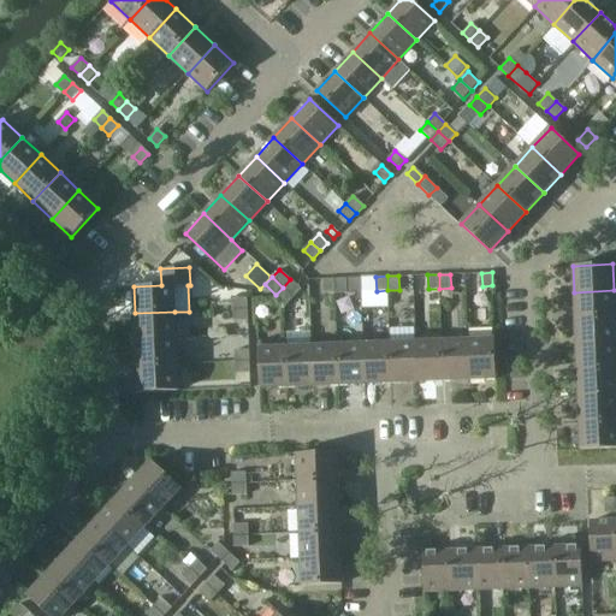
[(357,277),(347,278),(341,278),(342,292),(359,291),(357,277)]
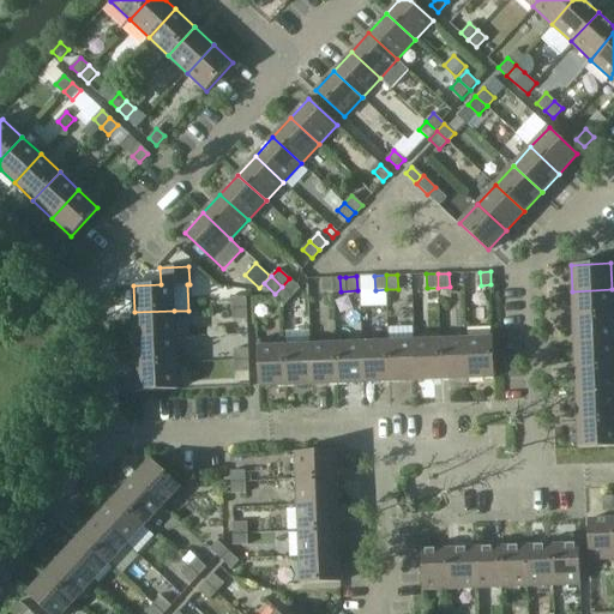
[(341,292),(339,277),(323,277),(324,292),(341,292)]
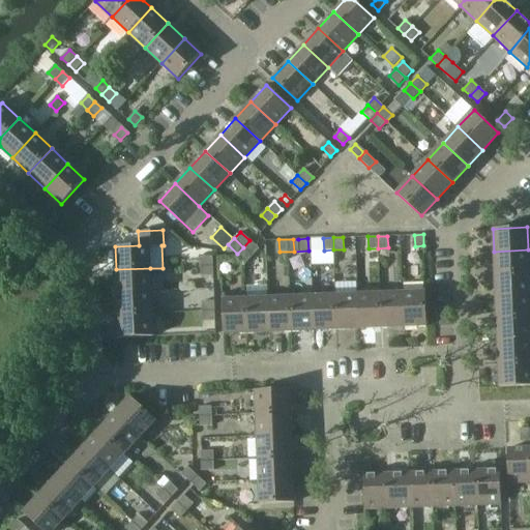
[(259,249),(251,242),(249,240),(243,247),(253,256),(259,249)]
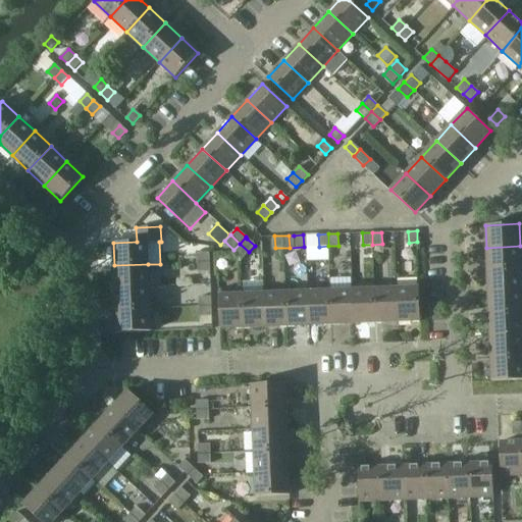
[(240,244),(233,250),(243,258),(249,252),(240,244)]
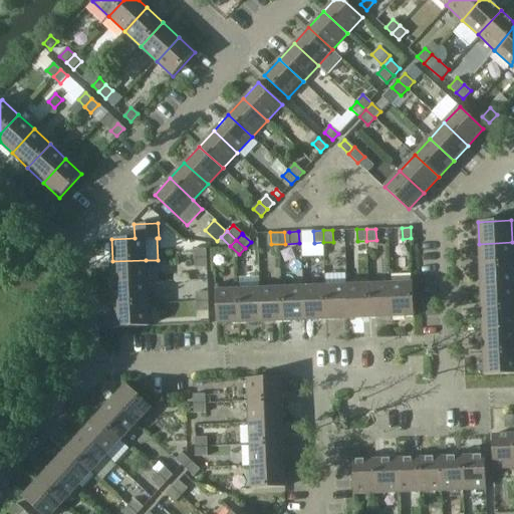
[(512,242),(479,244),(480,265),(513,264),(512,242)]
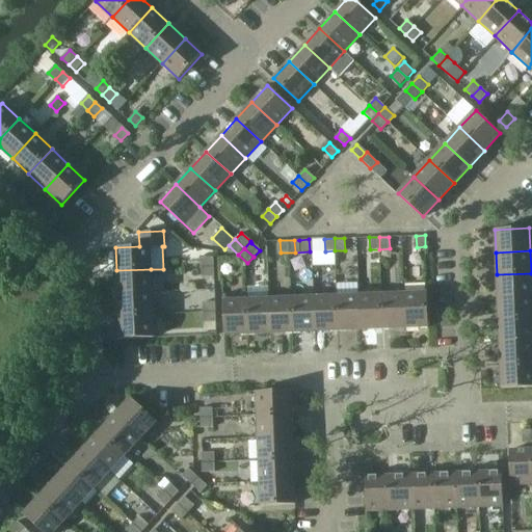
[(202,267),(214,266),(213,257),(201,258),(202,267)]
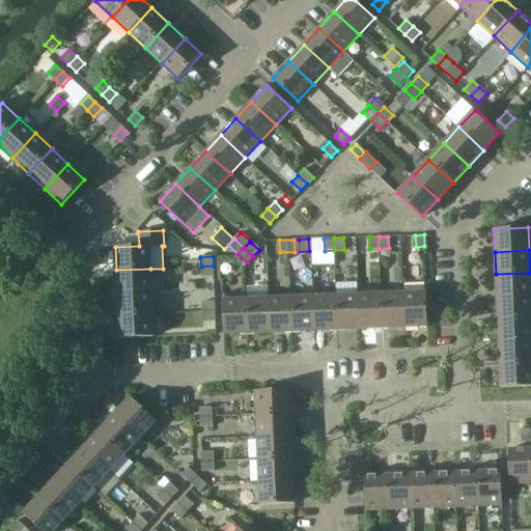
[(214,266),(201,267),(201,276),(214,275),(214,266)]
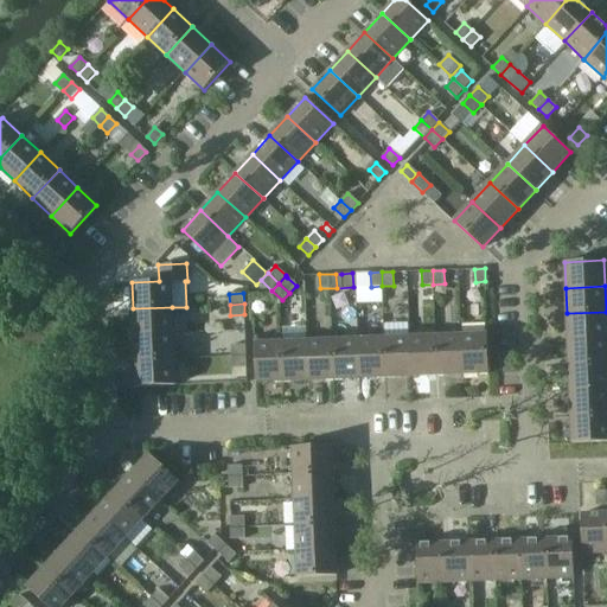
[(173,332),(172,307),(133,308),(134,334),(173,332)]
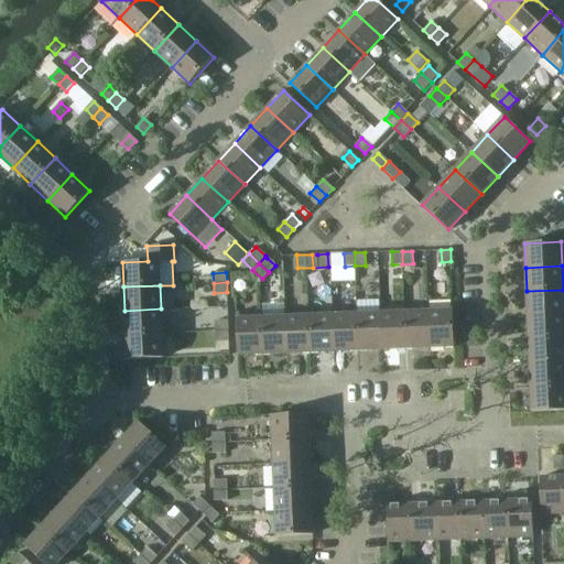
[(563,290),(527,291),(528,315),(563,314),(563,290)]
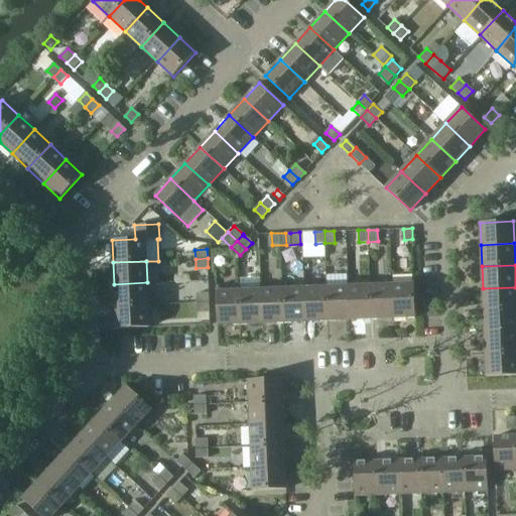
[(148,304),(147,283),(147,282),(114,284),(115,305),(148,304)]
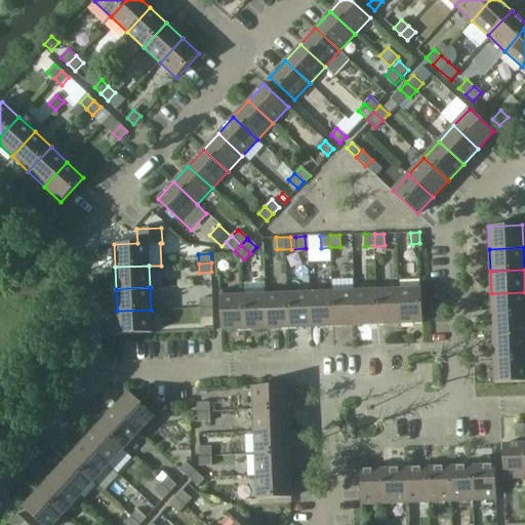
[(423,322),(421,288),(399,289),(400,323),(423,322)]
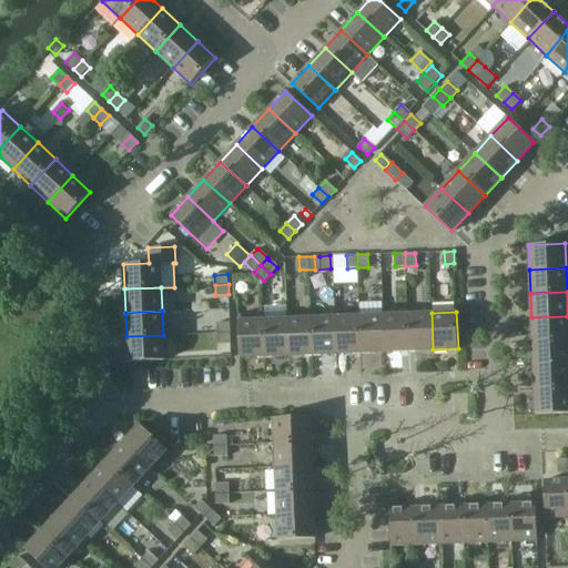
[(433,350),(432,313),(407,314),(409,351),(433,350)]
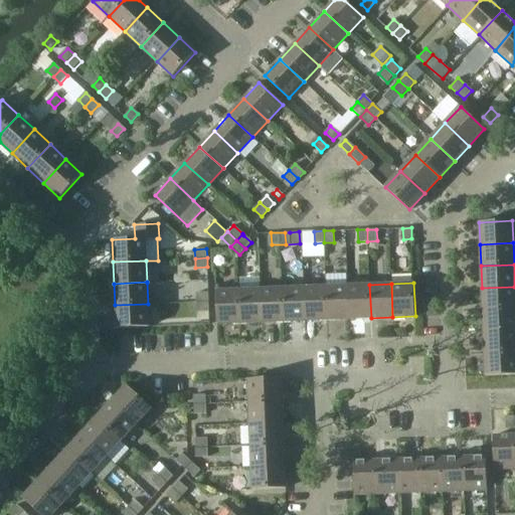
[(371,318),(369,285),(348,286),(349,319),(371,318)]
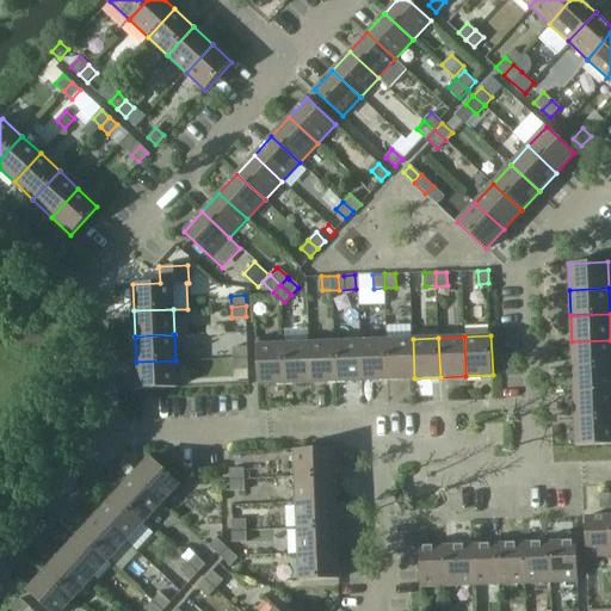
[(388,380),(387,339),(360,340),(363,381),(388,380)]
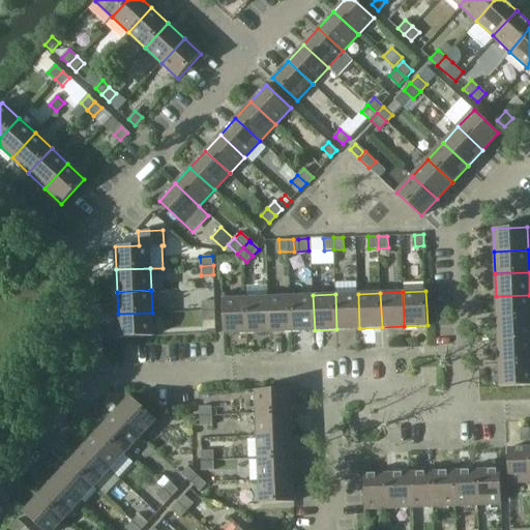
[(359,328),(358,294),(335,294),(336,329),(359,328)]
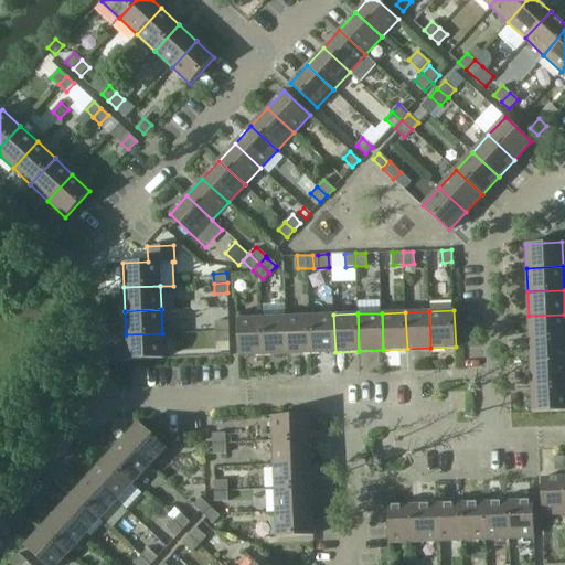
[(336,352),(333,315),(310,316),(311,352),(336,352)]
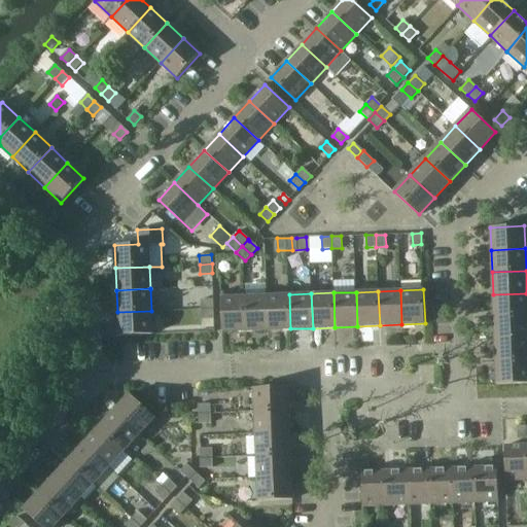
[(526,296),(526,293),(493,294),(494,317),(526,315),(526,296)]
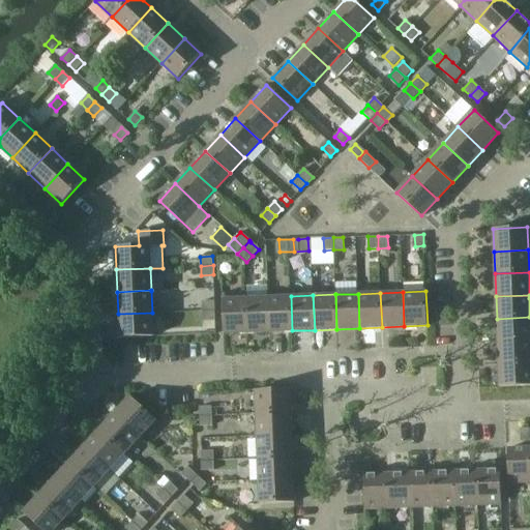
[(292,330),(291,296),(268,297),(269,331),(292,330)]
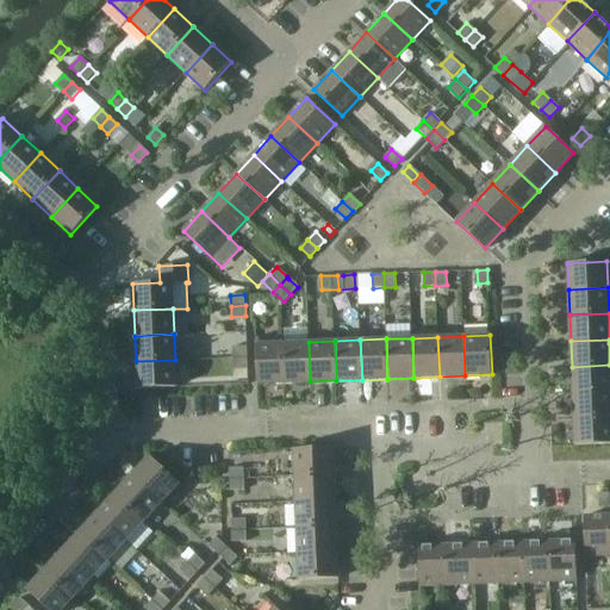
[(310,381),(309,342),(282,343),(284,383),(310,381)]
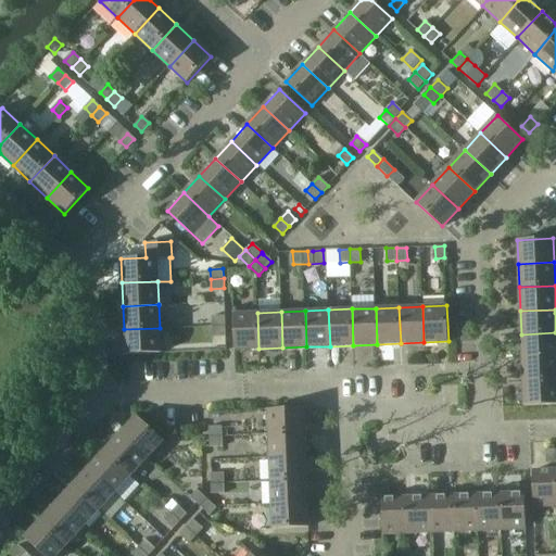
[(258,349),(257,313),(234,314),(235,350),(258,349)]
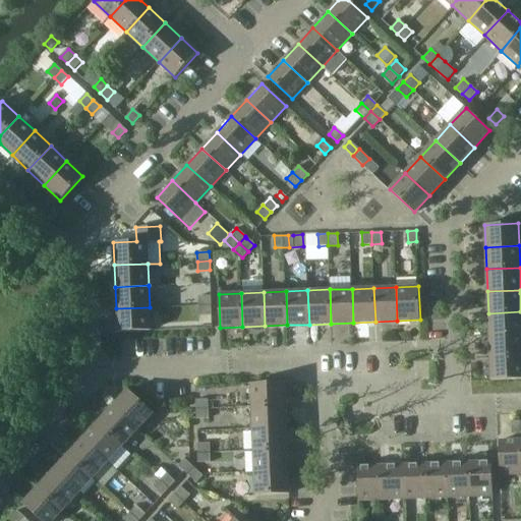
[(198,305),(212,305),(211,296),(198,296),(198,305)]
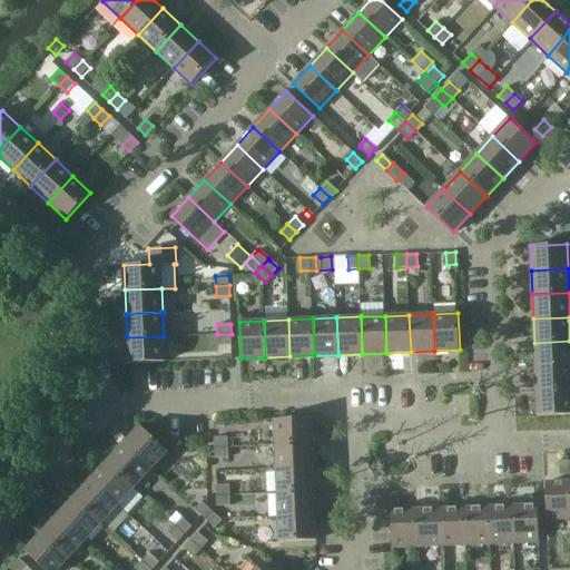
[(232,334),(217,334),(217,344),(232,344),(232,334)]
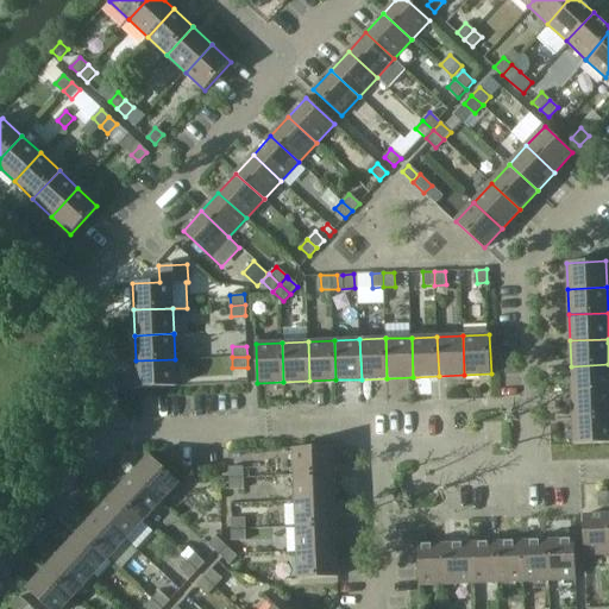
[(176,385),(175,360),(175,359),(136,360),(137,387),(176,385)]
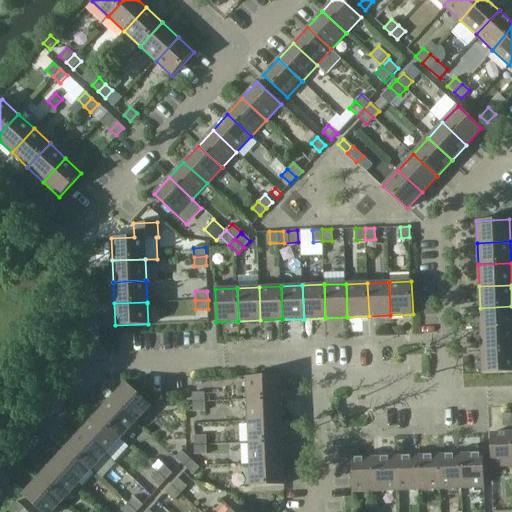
[(511,306),(480,308),(481,329),(511,328),(511,306)]
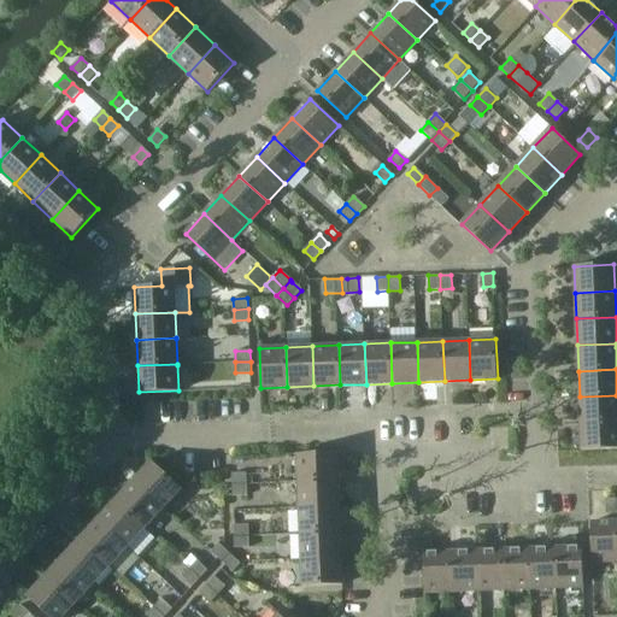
[(616,395),(580,397),(581,423),(616,421),(616,395)]
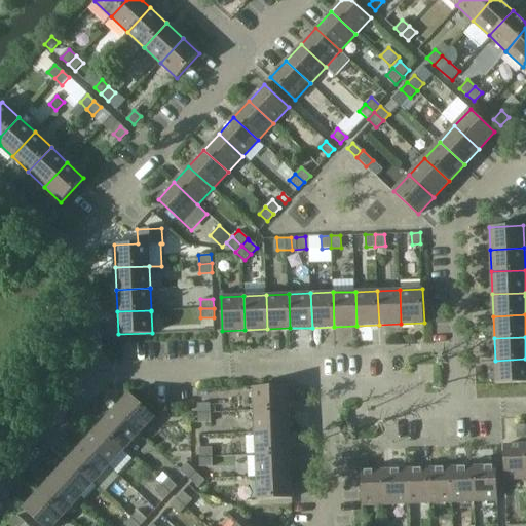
[(496,383),(525,381),(525,359),(495,361),(496,383)]
